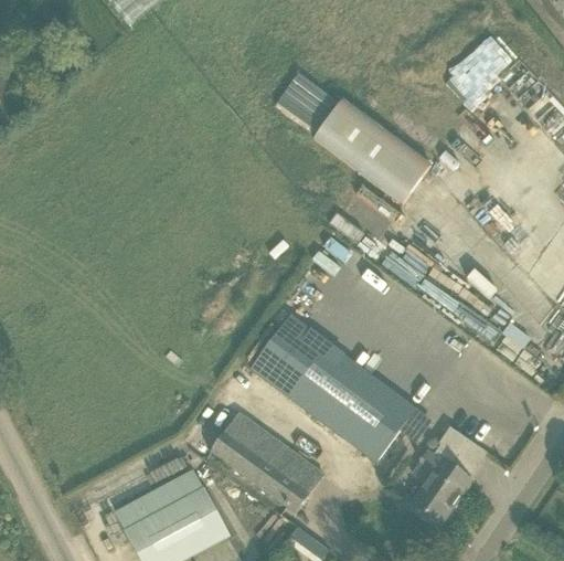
[(109,0),(128,23),(157,0),(109,0)]
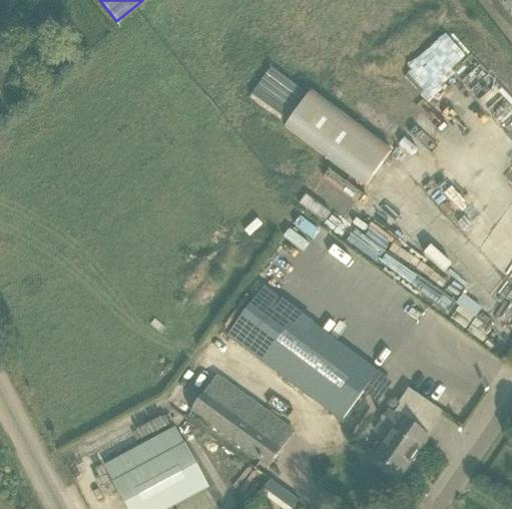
[(402,70),(427,94),(467,51),(442,28),(402,70)]
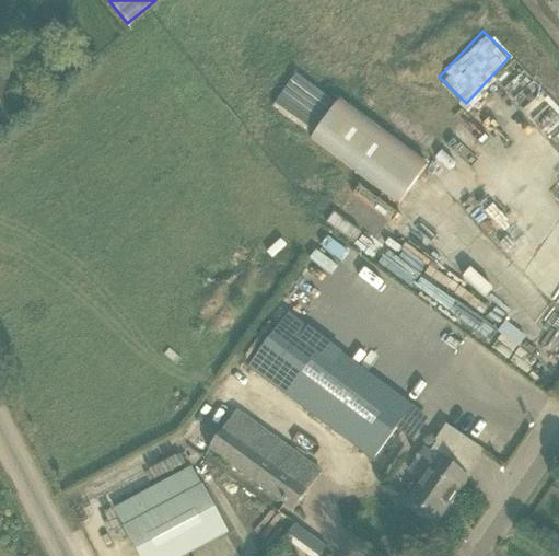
[(295,68),(272,97),(310,126),(333,96),(295,68)]
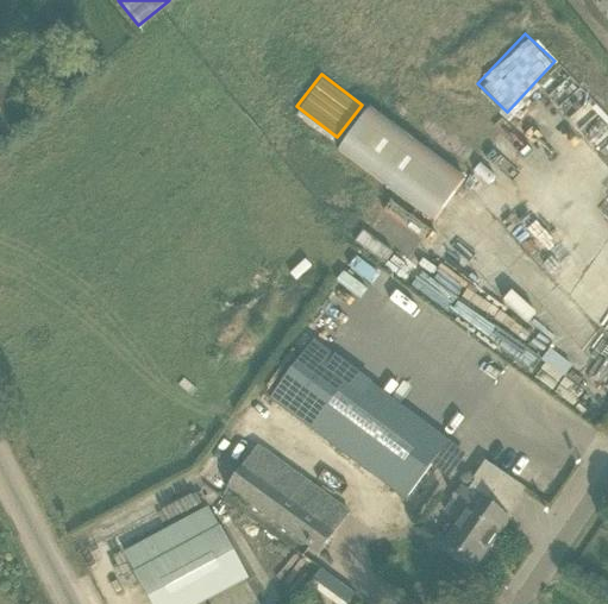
[(337,148),(414,205),(433,218),(464,176),(368,105),(337,148)]
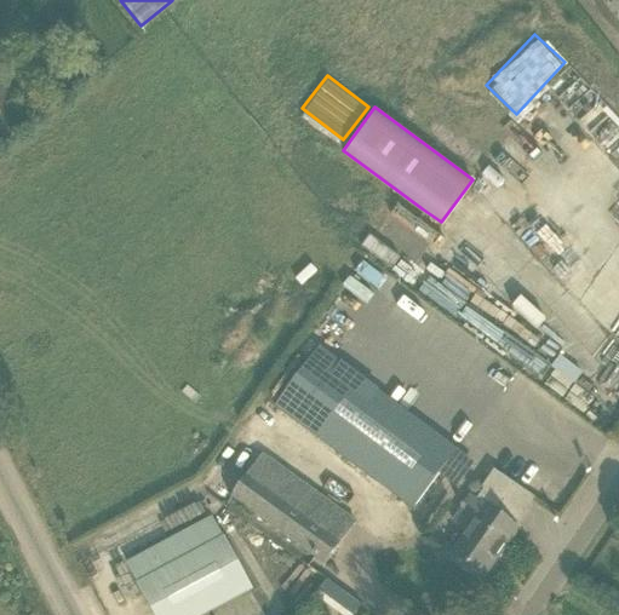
[(368,233),(361,243),(390,265),(399,254),(368,233)]
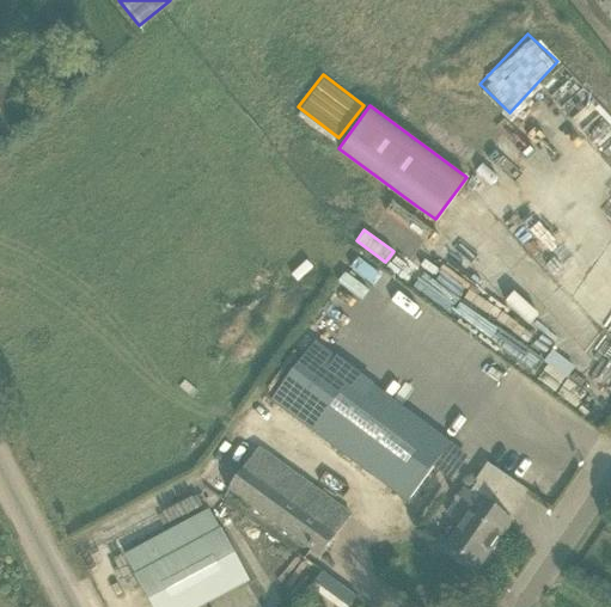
[(359,253),(347,268),(382,294),(393,279),(359,253)]
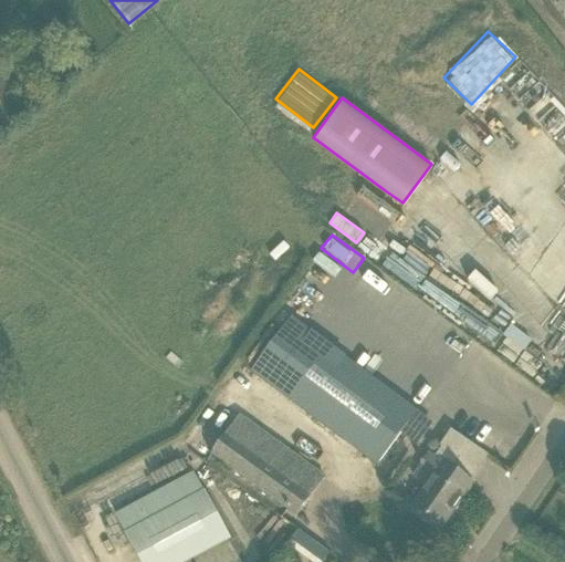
[(376,461),(415,408),(291,314),(251,368),(376,461)]
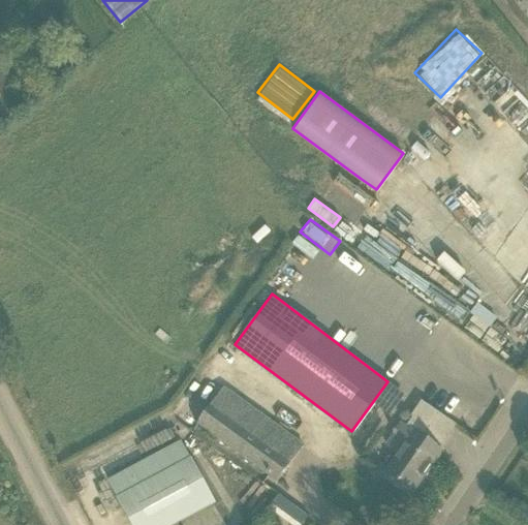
[(196,422),(276,480),(302,443),(222,385),(196,422)]
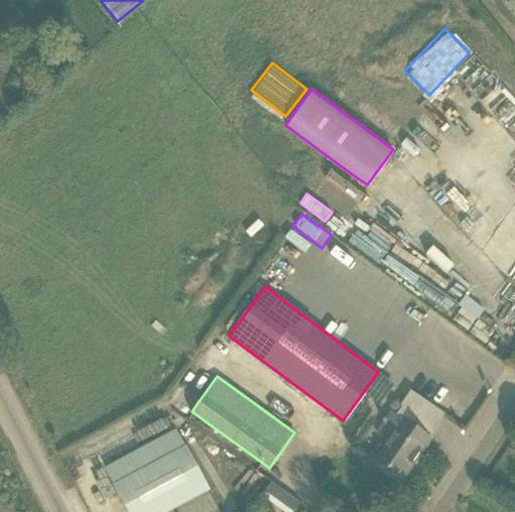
[(374,460),(401,478),(421,450),(422,450),(428,440),(427,439),(429,437),(426,435),(442,412),(410,390),(401,403),(403,404),(396,414),(391,410),(376,431),(388,439),(374,460)]
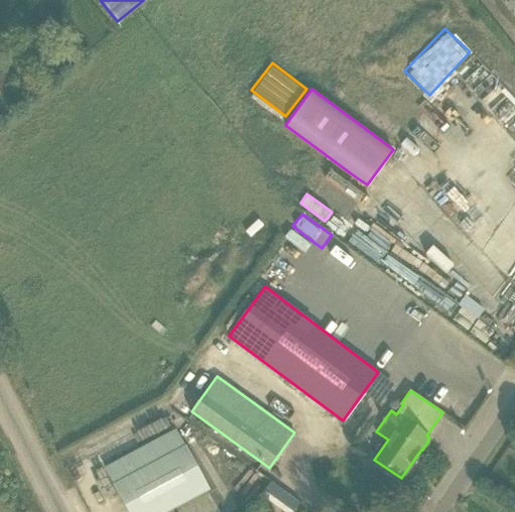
[(184,445),(175,428),(105,466),(115,484),(114,484),(129,511),(215,511),(219,510),(208,489),(208,488),(185,445),(184,445)]
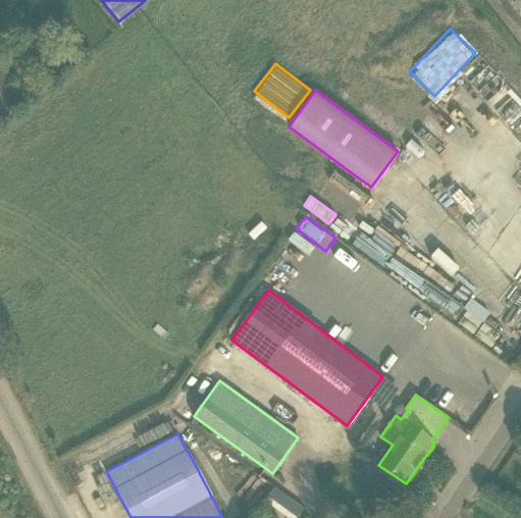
[(297,515),(303,506),(274,484),(266,494),(297,515)]
